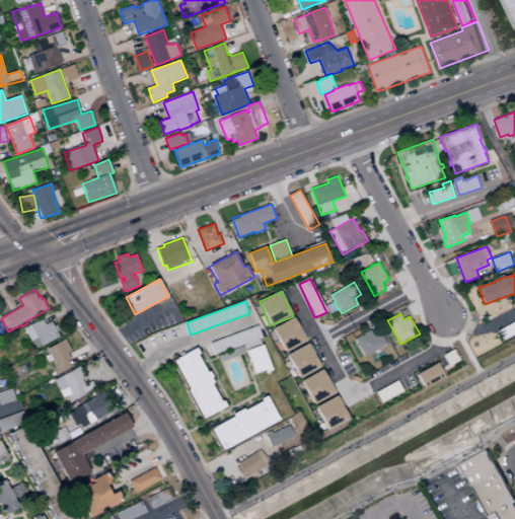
[(38,349),(33,341),(32,342),(24,328),(31,324),(31,325),(44,318),(47,324),(52,321),(61,337),(43,347),(43,346),(38,349)]
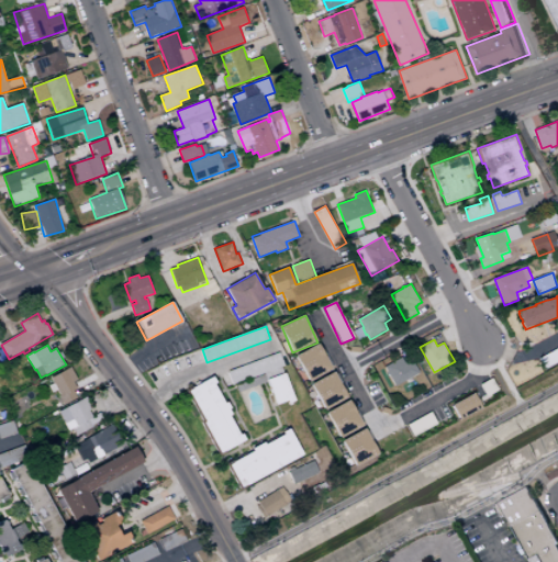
[(332,371),(322,345),(296,353),(305,381),(332,371)]
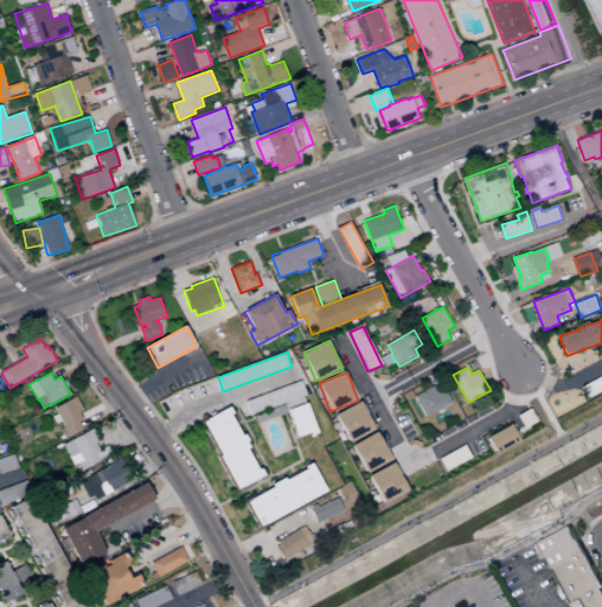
[(0,395),(11,389),(2,376),(0,377),(0,395)]
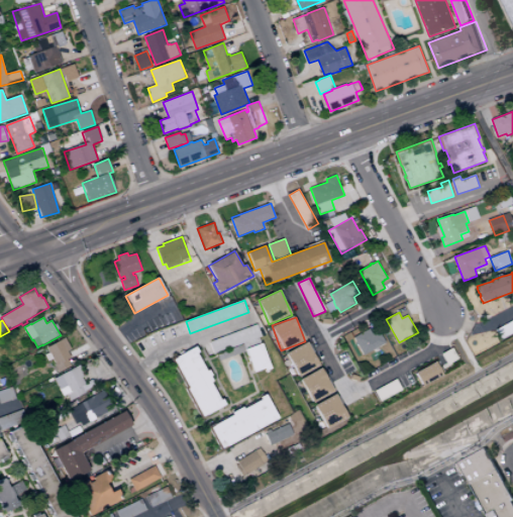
[(512,334),(502,340),(497,330),(512,321),(512,334)]
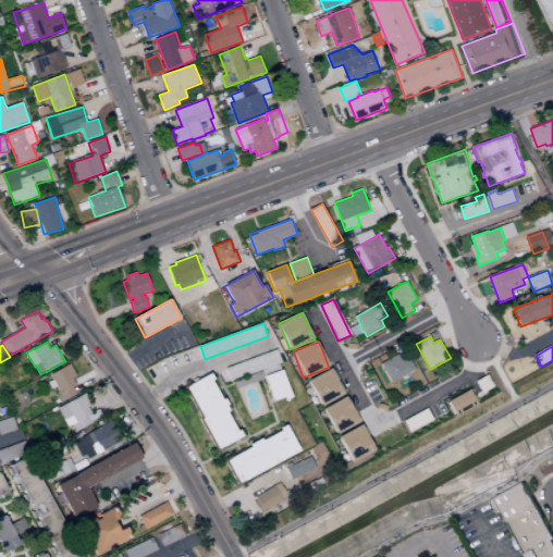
[(232,382),(228,368),(279,349),(283,362),(232,382)]
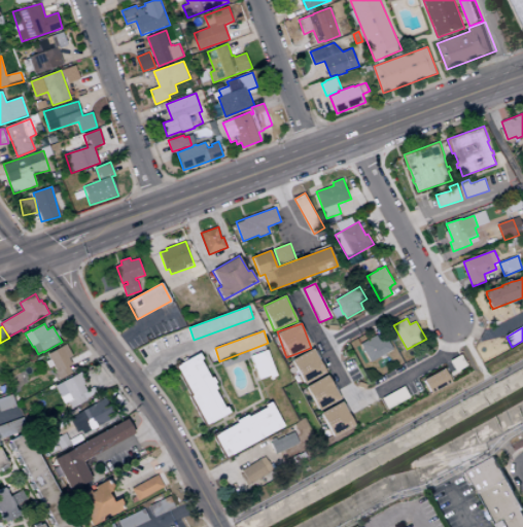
[(372,362),(368,356),(364,357),(362,353),(364,351),(361,344),(378,335),(380,339),(381,339),(382,341),(388,338),(394,350),(372,362)]
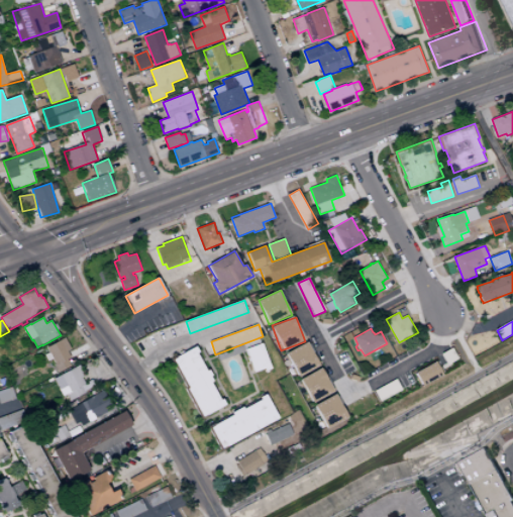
[(60,373),(59,371),(57,372),(54,367),(57,365),(54,358),(48,362),(45,355),(50,352),(47,347),(66,337),(72,349),(69,351),(71,356),(72,357),(69,359),(73,366),(60,373)]
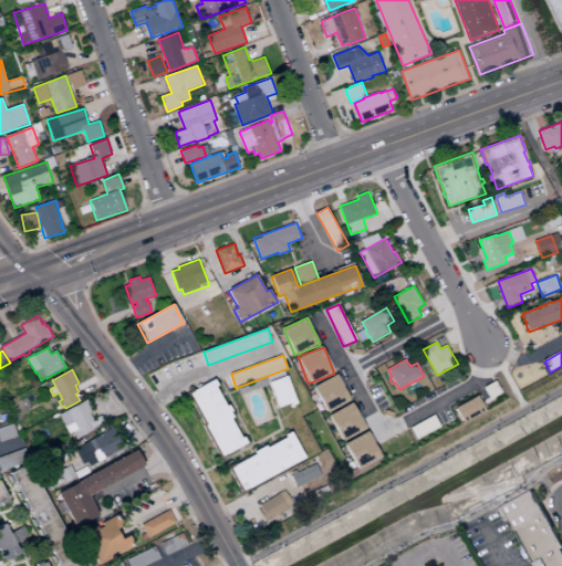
[(351,400),(336,375),(312,388),(326,413),(351,400)]
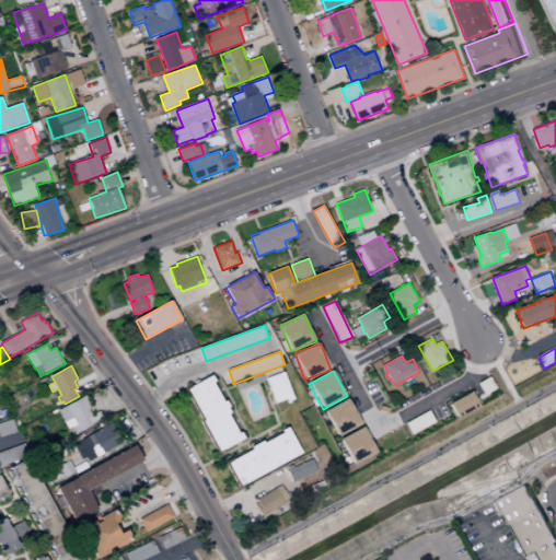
[(267,378),(284,372),(294,399),(289,401),(288,399),(277,403),(267,378)]
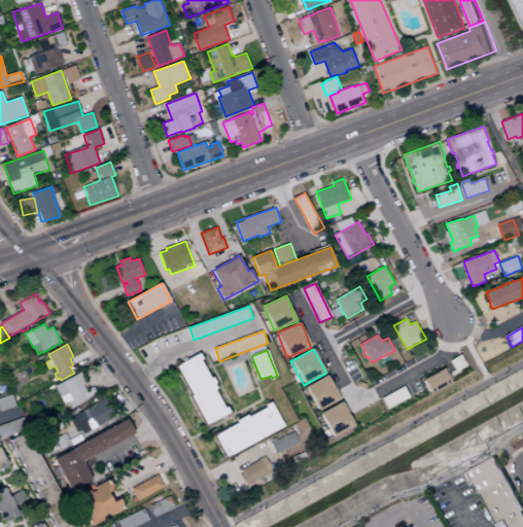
[(224,367),(223,362),(222,361),(249,351),(250,353),(251,358),(249,359),(224,367)]
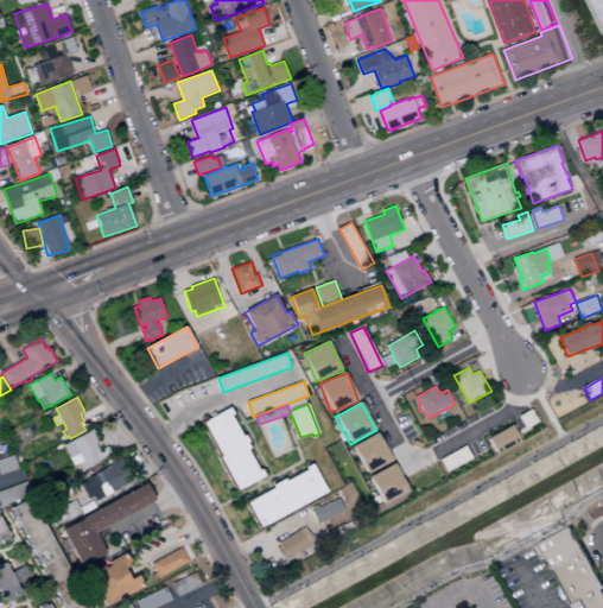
[(237,493),(216,456),(219,455),(201,423),(208,418),(209,419),(230,407),(235,415),(232,416),(237,426),(243,437),(246,436),(249,442),(248,443),(251,449),(248,450),(254,460),(259,469),(262,468),(266,475),(245,487),(246,488),(237,493)]
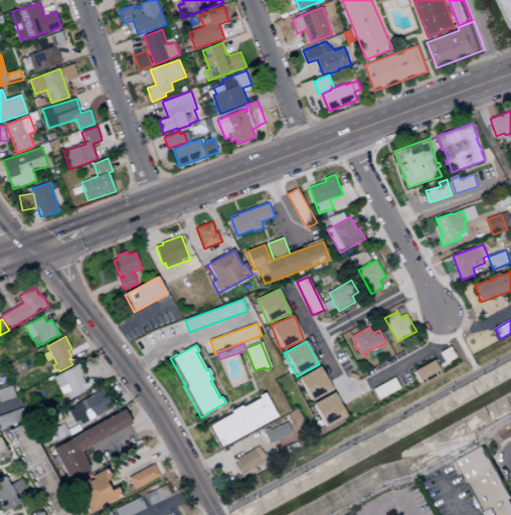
[(412,370),(418,384),(443,374),(438,360),(412,370)]
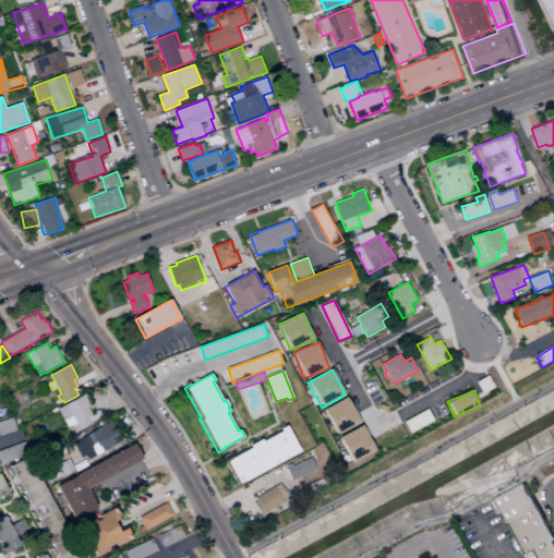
[(77,432),(74,424),(70,427),(60,409),(87,393),(94,405),(89,408),(93,414),(89,416),(94,423),(77,432)]
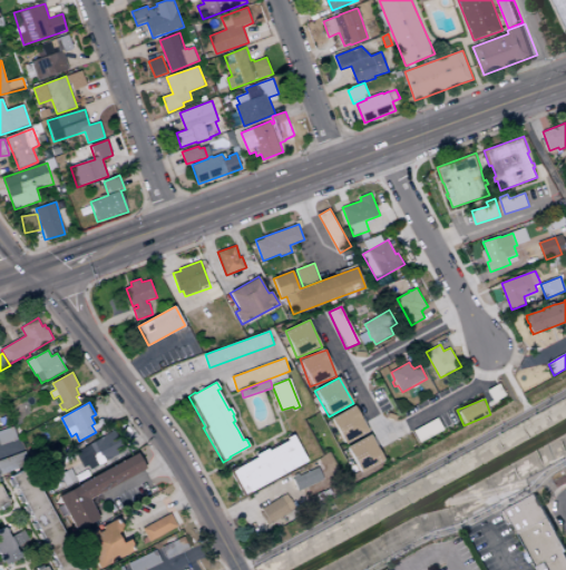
[(369,432),(354,405),(330,419),(344,444),(369,432)]
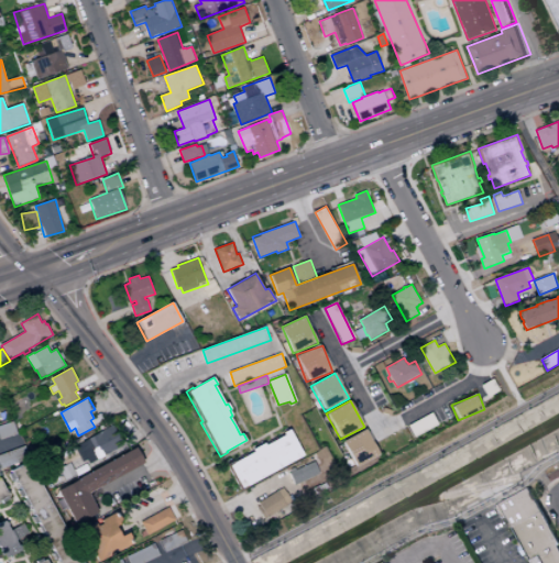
[(1,441),(0,438),(0,426),(13,421),(19,434),(1,441)]
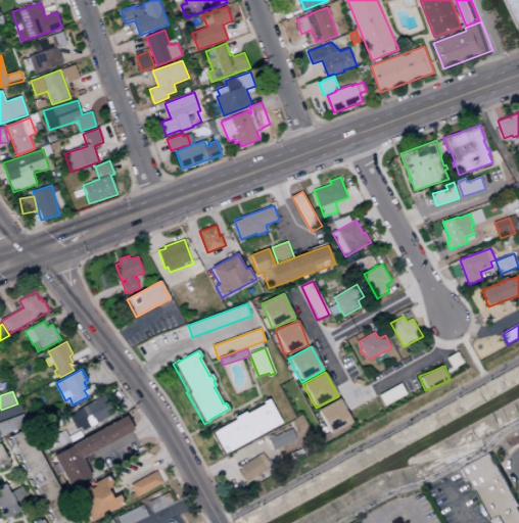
[(78,429),(69,415),(105,394),(115,413),(84,431),(81,427),(78,429)]
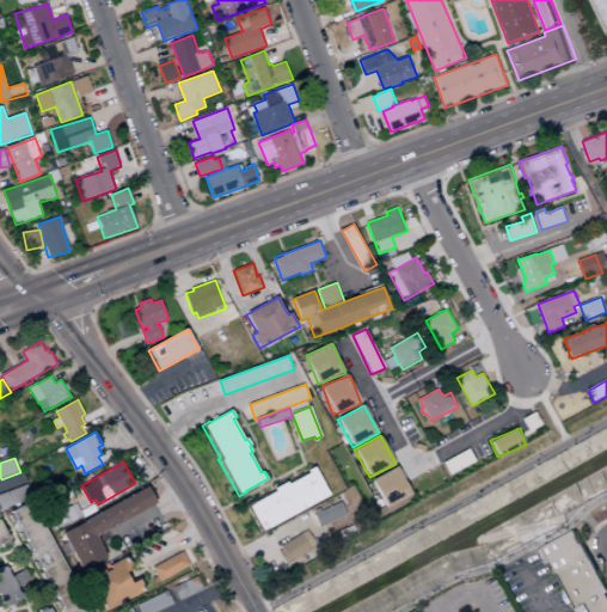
[(262,533),(246,505),(255,500),(255,502),(265,496),(276,490),(275,488),(288,481),(289,483),(299,478),(310,472),(308,469),(314,465),(330,494),(269,528),(270,530),(262,533)]
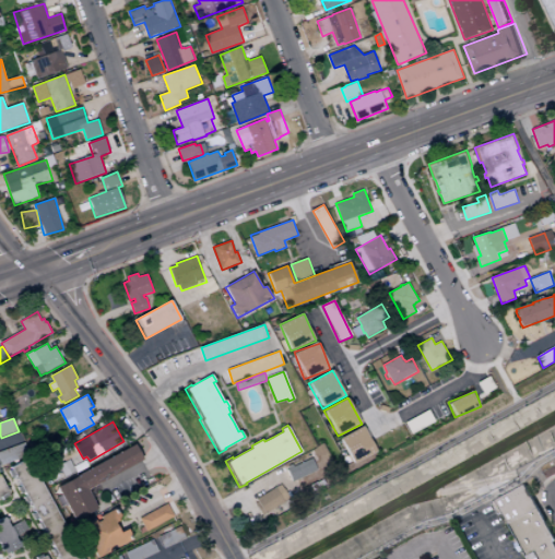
[(353,464),(378,451),(364,426),(340,439),(353,464)]
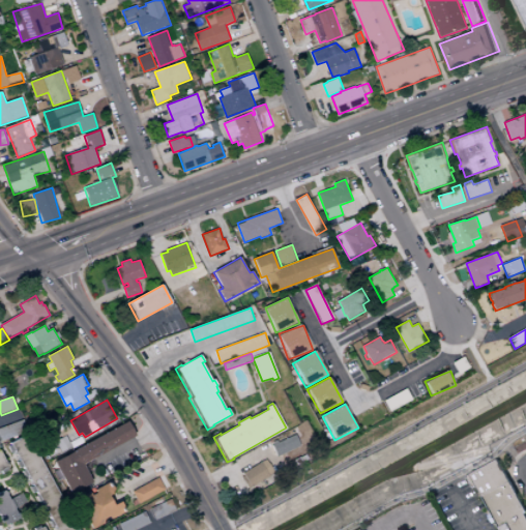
[(2,441),(0,435),(0,428),(25,418),(29,431),(2,441)]
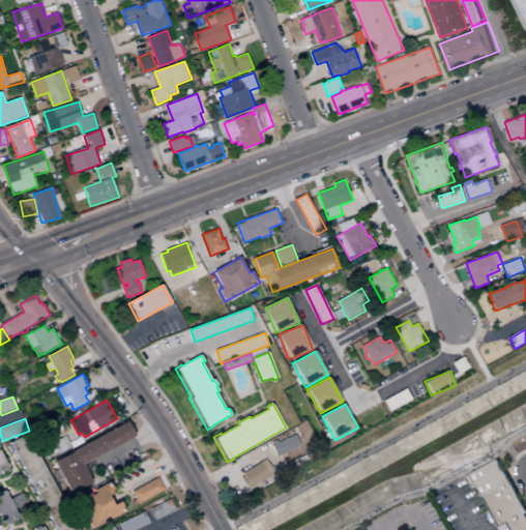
[(72,494),(55,462),(75,450),(74,449),(127,420),(136,435),(84,464),(94,481),(72,494)]
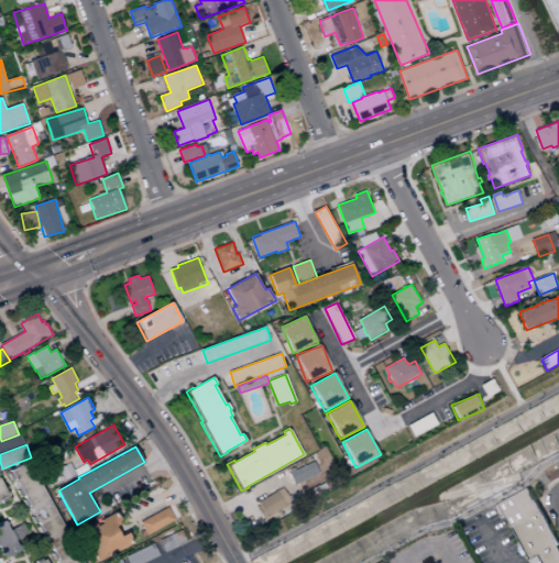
[(62,562),(59,559),(57,560),(53,553),(56,552),(54,549),(52,550),(47,543),(51,542),(45,532),(42,533),(39,527),(41,526),(40,522),(37,523),(33,517),(35,515),(31,505),(28,507),(24,500),(26,498),(25,496),(22,497),(19,490),(22,489),(15,478),(13,481),(10,473),(12,472),(11,470),(29,460),(85,562),(62,562)]
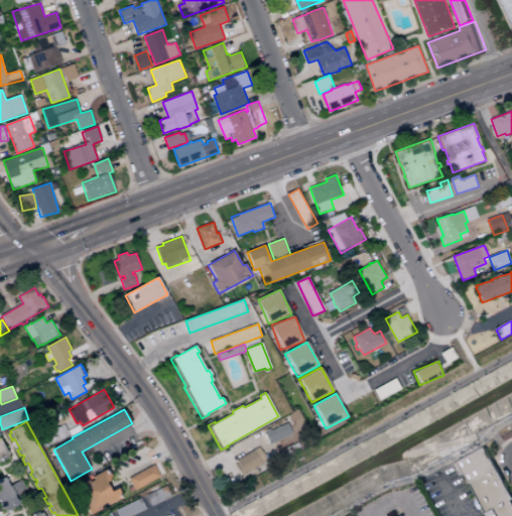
[(271,444),(266,433),(268,432),(266,429),(271,427),(272,430),(289,422),(294,433),(271,444)]
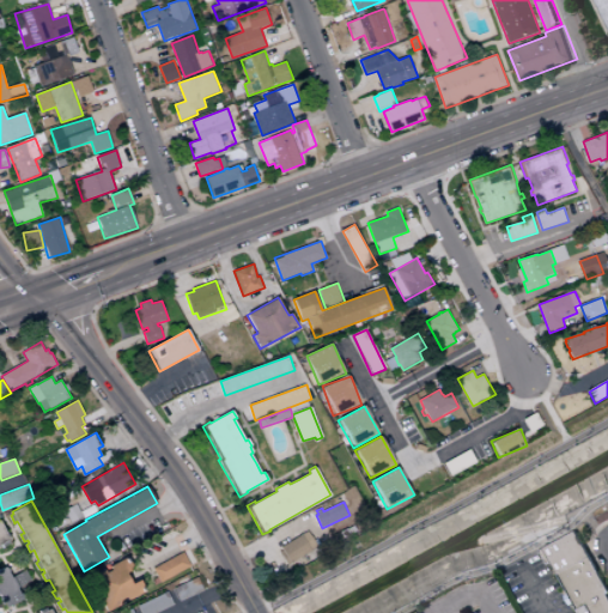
[(0,545),(0,519),(1,519),(12,539),(0,545)]
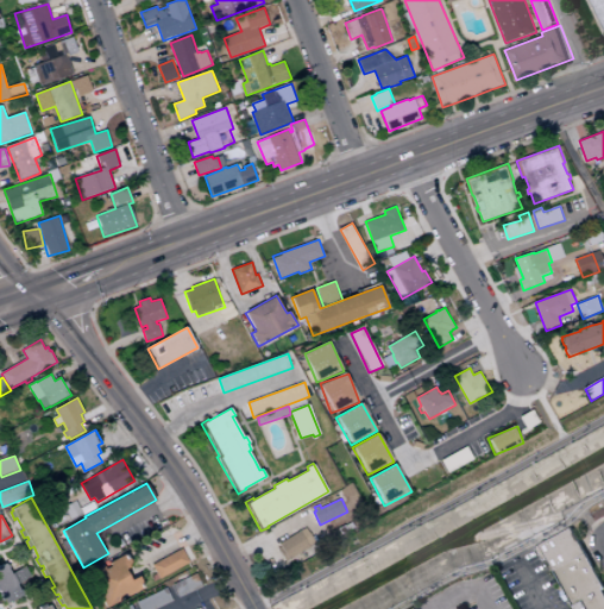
[(280,544),(307,527),(316,542),(290,560),(280,544)]
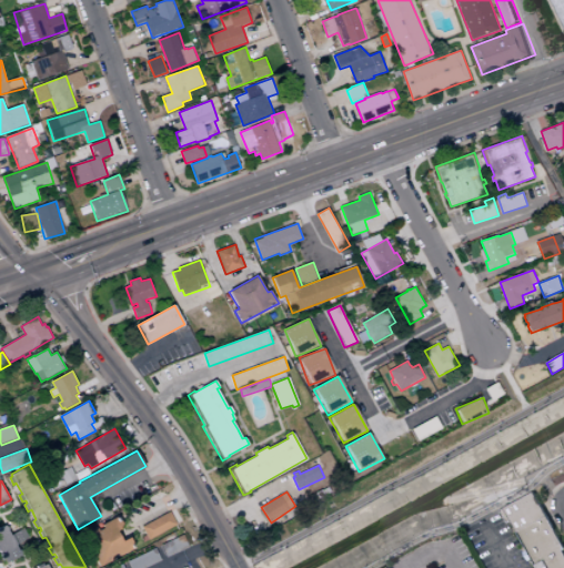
[(509,508),(540,492),(551,514),(562,533),(563,535),(563,567),(553,567),(550,561),(541,566),(536,559),(533,561),(529,553),(532,550),(516,521),(509,508)]
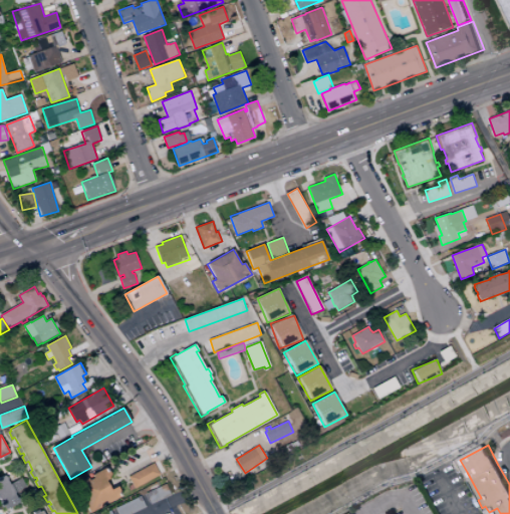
[(457,462),(460,460),(467,472),(463,474),(457,462)]
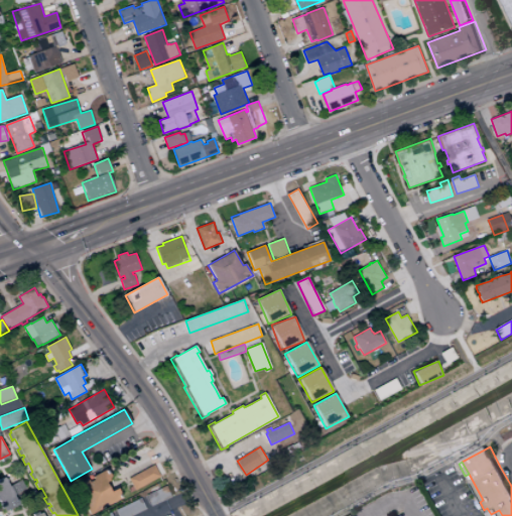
[(130,479),(155,465),(162,476),(136,490),(130,479)]
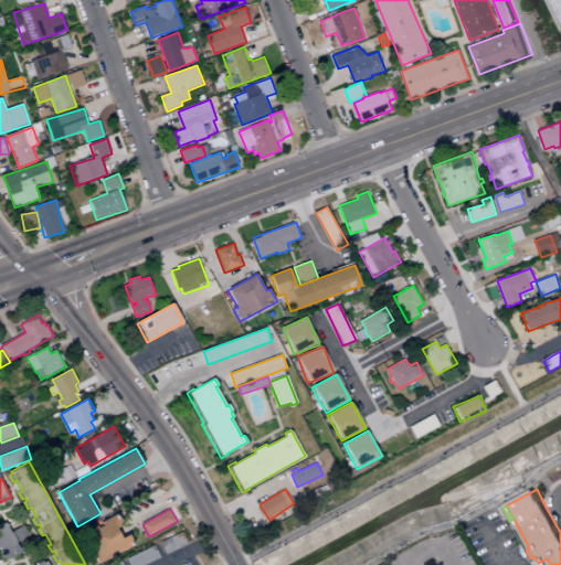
[(99,564),(83,532),(97,524),(98,528),(103,524),(102,522),(113,515),(118,526),(116,528),(122,537),(128,534),(135,544),(99,564)]
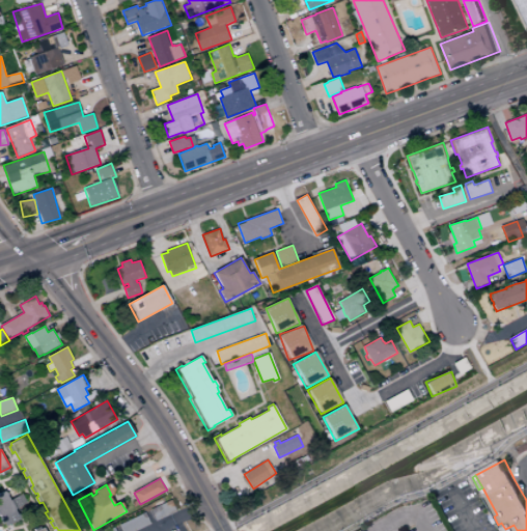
[(6,528),(0,515),(0,493),(5,491),(6,492),(7,492),(9,495),(8,495),(10,500),(24,493),(29,503),(17,509),(22,520),(6,528)]
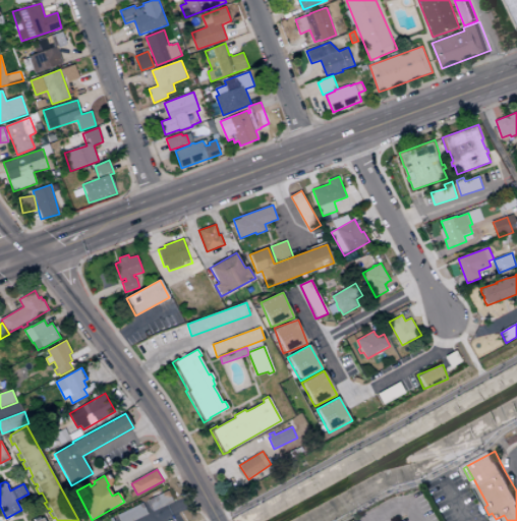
[(154,512),(149,500),(169,490),(175,502),(169,505),(154,512)]
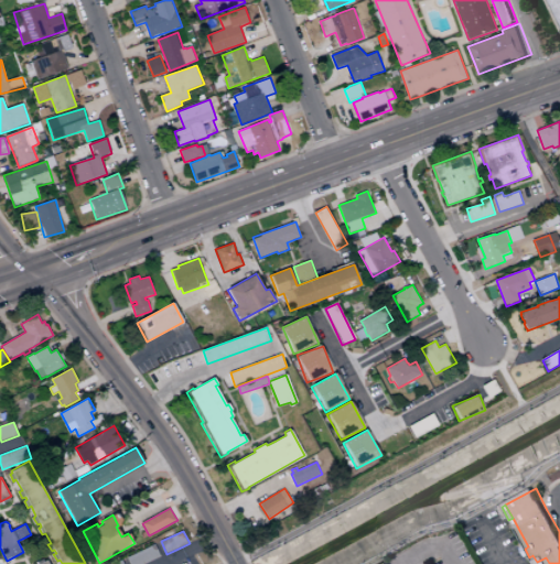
[(146,563),(131,563),(129,557),(155,544),(162,556),(146,563)]
